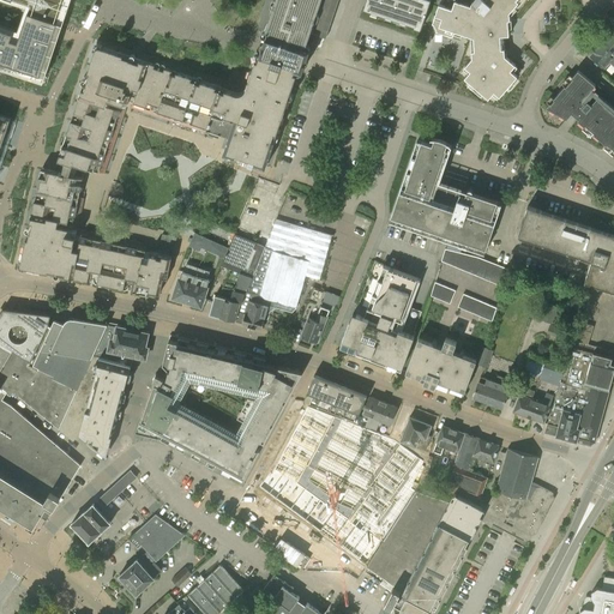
[(0,0),(0,60),(40,74),(53,36),(58,23),(64,0),(0,0)]
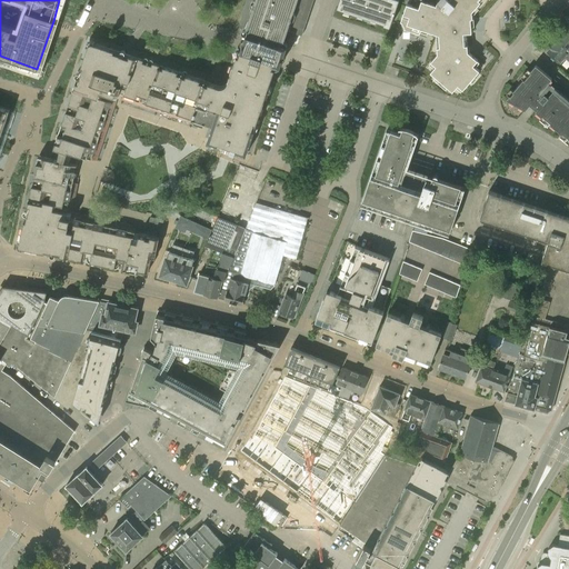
[(60,156),(59,160),(69,162),(70,159),(72,153),(91,160),(99,137),(103,138),(110,119),(105,117),(107,111),(112,112),(117,99),(202,128),(203,123),(211,126),(206,141),(245,155),(276,66),(280,67),(282,59),(285,59),(286,57),(286,56),(285,53),(287,46),(282,45),(287,31),(302,36),(313,0),(255,0),(245,30),(245,32),(243,36),(246,36),(243,41),(241,49),(239,49),(238,50),(233,66),(231,65),(229,71),(231,71),(228,80),(228,81),(227,82),(227,83),(226,85),(225,85),(223,86),(221,86),(220,86),(218,86),(217,85),(93,43),(88,47),(67,109),(71,110),(70,112),(66,111),(53,149),(61,151),(60,156)]
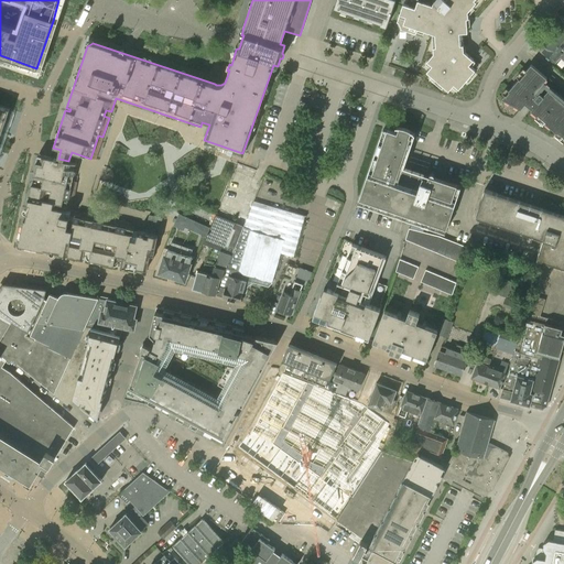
[(336,0),(334,8),(387,25),(396,1),(396,0),(336,0)]
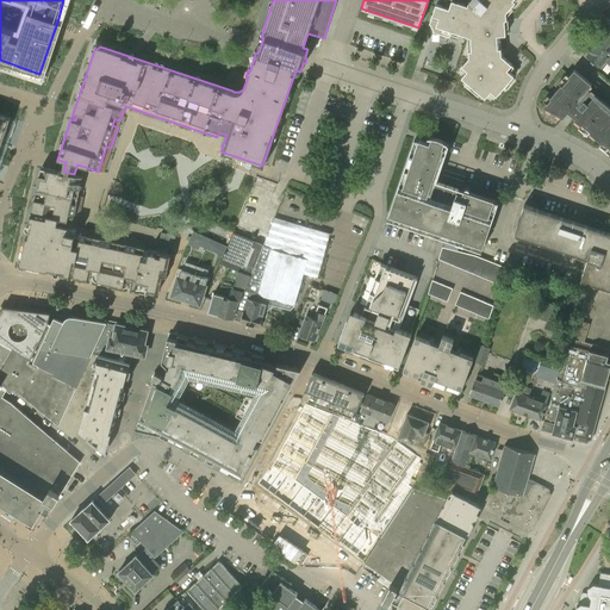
[(452,31),(467,37),(468,51),(468,58),(461,67),(462,67),(467,70),(461,78),(465,81),(481,95),(485,98),(491,92),(497,97),(514,76),(508,70),(512,66),(502,56),(500,49),(498,49),(497,36),(505,36),(505,29),(505,20),(506,20),(506,13),(515,2),(512,0),(471,0),(468,2),(460,0),(447,0),(446,1),(444,1),(442,6),(436,5),(429,25),(430,25),(433,30),(434,31),(433,32),(449,38),(452,31)]
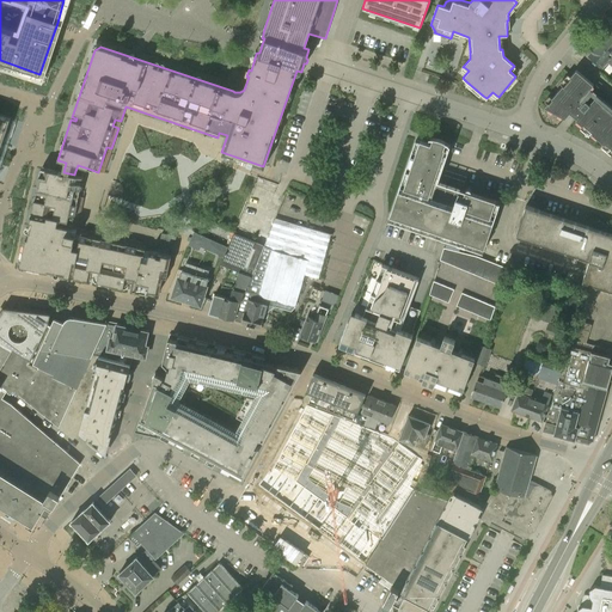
[(611,34),(609,32),(599,44),(611,55),(611,34)]
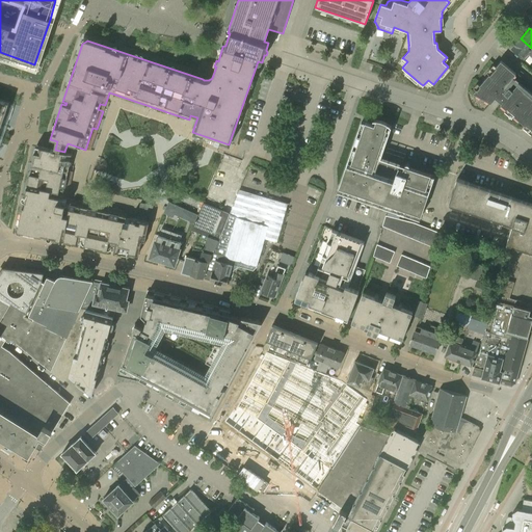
[(531,48),(521,38),(511,49),(524,60),(528,55),(531,57),(531,48)]
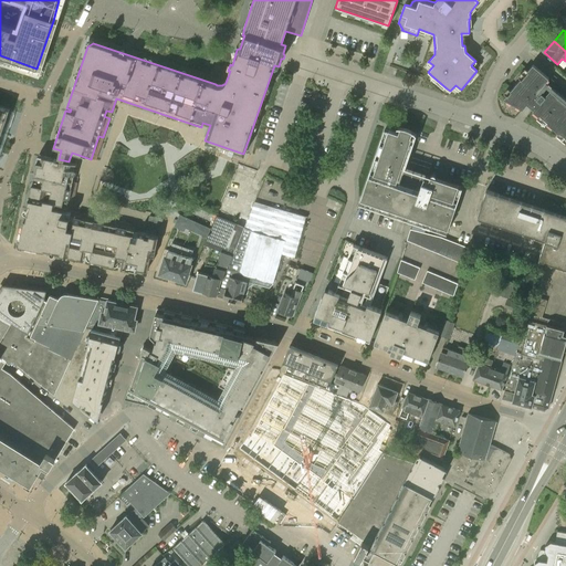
[(565,144),(565,142),(565,104),(549,91),(543,98),(537,93),(548,79),(533,65),(527,72),(524,69),(517,77),(520,80),(506,96),(522,111),(526,105),(530,108),(533,111),(538,117),(536,119),(545,126),(547,124),(558,134),(556,136),(565,144)]
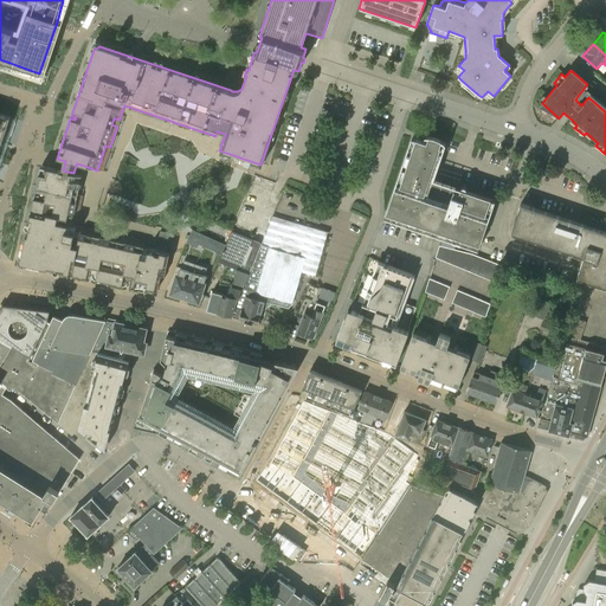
[(11,117),(0,114),(0,148),(0,147),(11,117)]
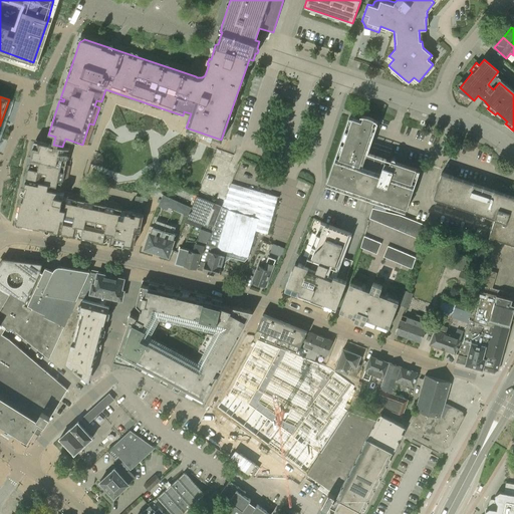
[(361,120),(349,116),(326,184),(372,200),(406,211),(420,171),(410,168),(396,163),(397,162),(397,161),(396,161),(396,160),(395,159),(394,159),(393,159),(392,159),(392,160),(390,164),(378,159),(377,160),(371,157),(364,153),(373,125),(376,126),(378,121),(376,120),(375,119),(374,119),(372,117),(371,117),(369,116),(367,116),(366,115),(364,115),(362,115),(362,116),(363,116),(361,120)]
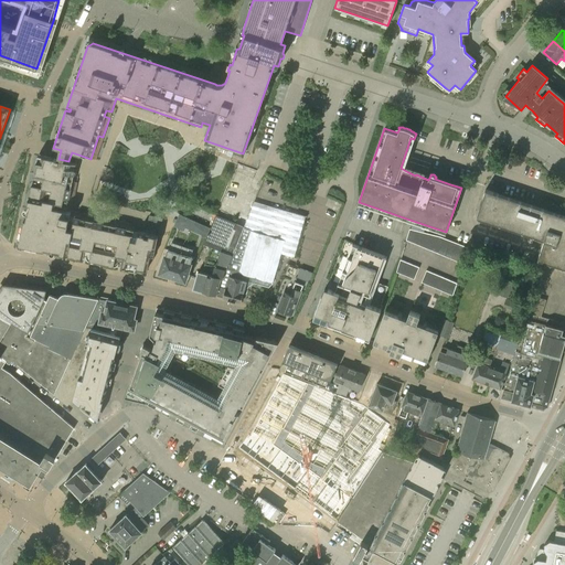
[(131,224),(71,211),(72,208),(73,203),(77,182),(73,181),(75,170),(77,163),(68,161),(59,159),(50,157),(38,155),(38,156),(34,172),(34,173),(34,174),(30,190),(30,191),(28,203),(27,208),(27,209),(23,225),(22,226),(20,237),(20,238),(21,238),(21,240),(20,240),(19,241),(22,246),(51,252),(54,253),(142,272),(144,268),(147,269),(150,256),(152,256),(155,248),(155,249),(156,249),(158,236),(150,234),(150,233),(140,231),(134,230),(135,227),(131,224)]
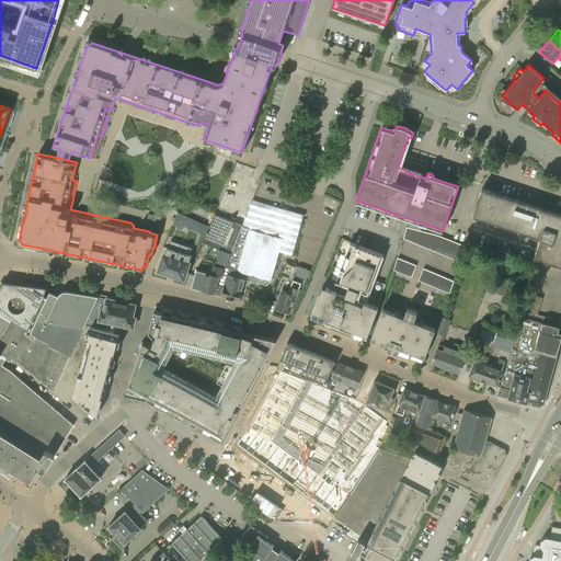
[(478,201),(477,202),(476,205),(476,207),(472,216),(533,236),(531,239),(536,243),(538,244),(534,258),(544,261),(545,262),(548,263),(549,263),(560,266),(560,215),(546,210),(538,208),(481,190),(478,201)]
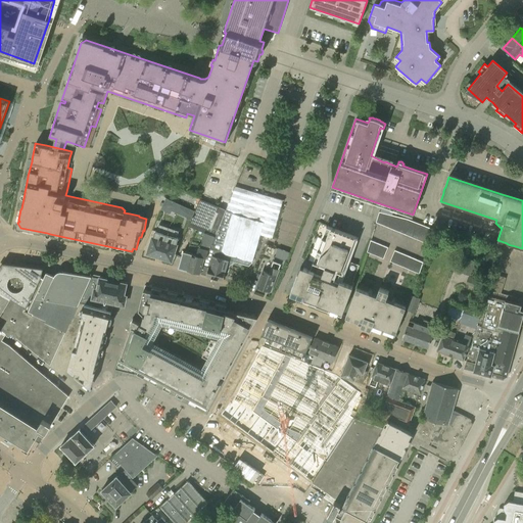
[(522,198),(510,186),(502,194),(509,196),(522,200),(522,198)]
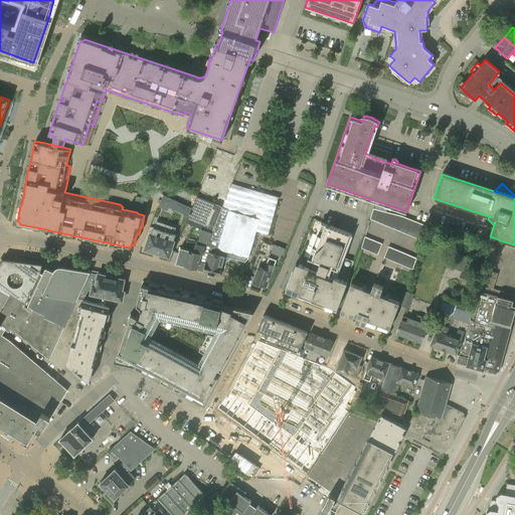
[(193,251),(180,247),(176,263),(176,264),(219,276),(226,252),(248,259),(256,231),(268,235),(279,197),(243,187),(231,184),(222,206),(197,196),(193,206),(192,208),(189,215),(185,223),(201,229),(193,251)]
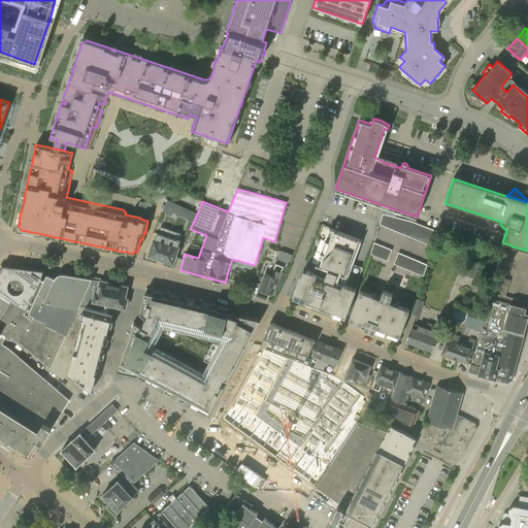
[(152,204),(139,201),(138,208),(151,211),(152,204)]
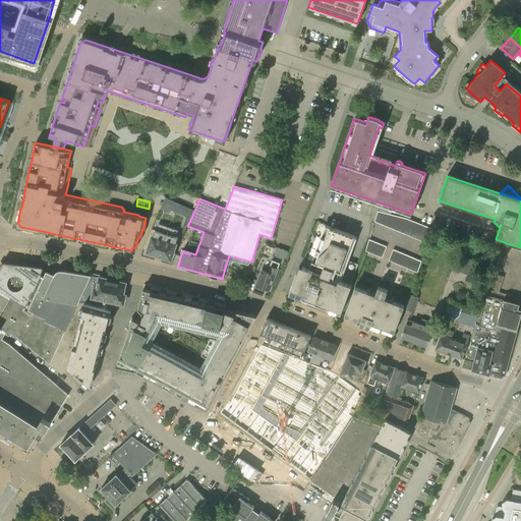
[(374,222),(381,225),(386,214),(378,212),(374,222)]
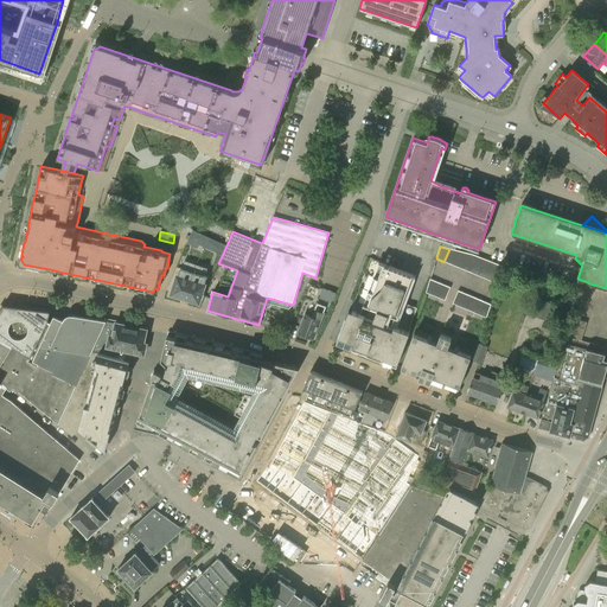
[(449,249),(443,262),(451,264),(457,250),(449,249)]
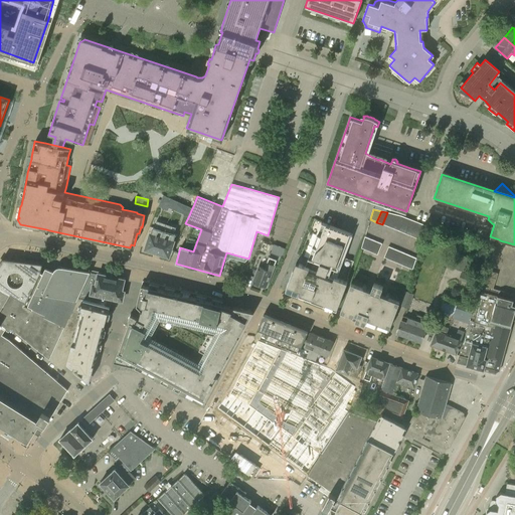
[(387,212),(382,224),(388,226),(393,213),(387,212)]
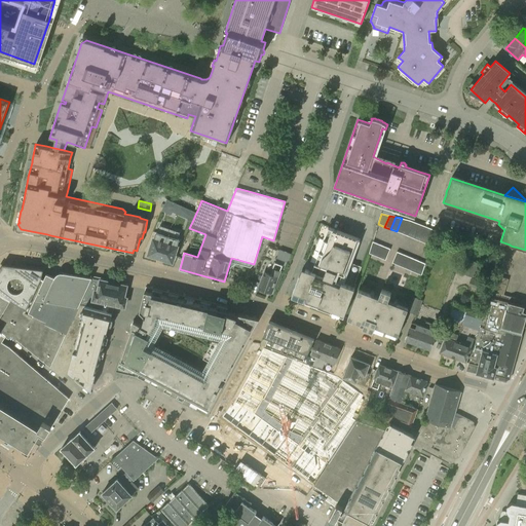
[(402,218),(397,231),(402,234),(408,220),(402,218)]
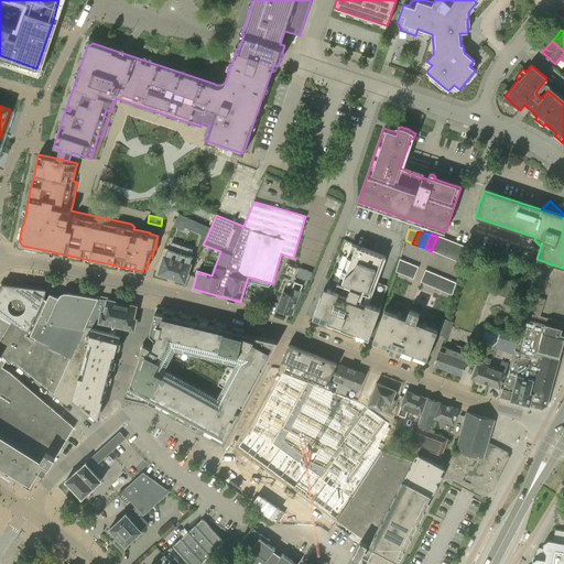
[(437,236),(431,251),(437,253),(444,238),(440,236),(437,236)]
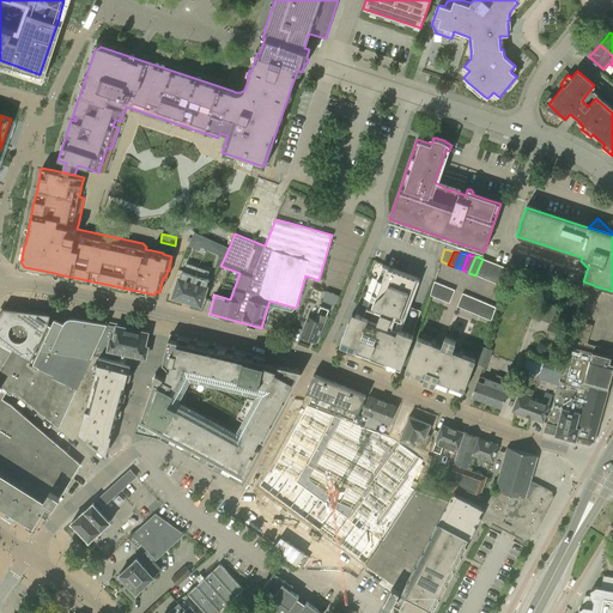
[(483,259),(475,275),(481,278),(489,261),(483,259)]
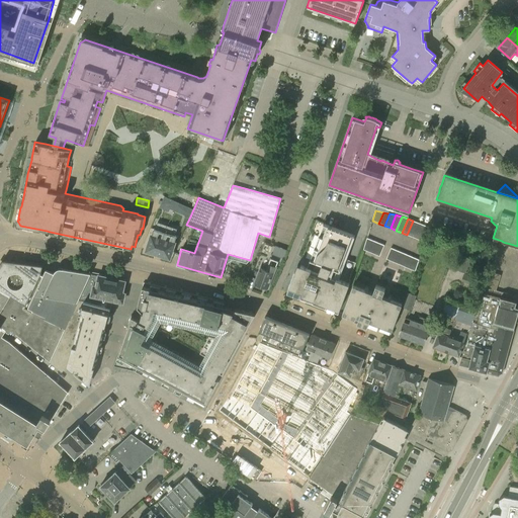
[(413,221),(407,235),(413,237),(419,223),(413,221)]
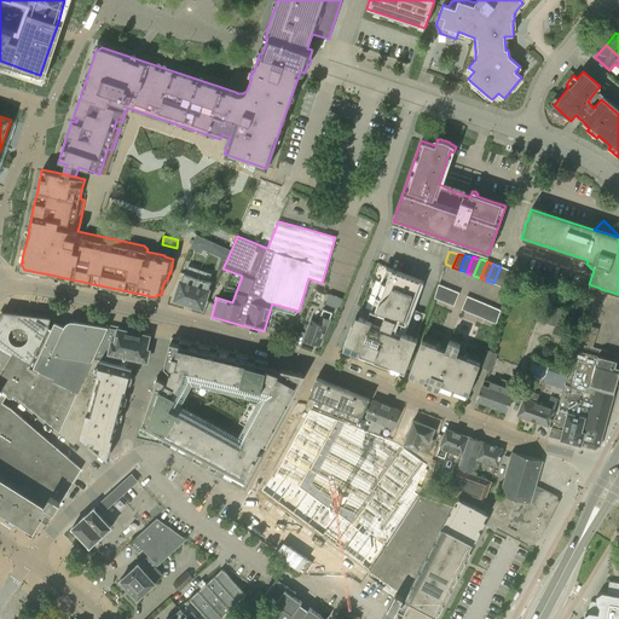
[(499,287),(508,268),(501,266),(493,283),(499,287)]
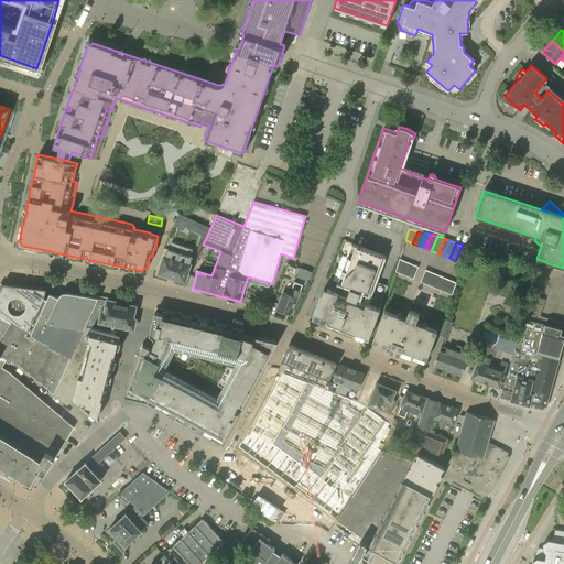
[(314,313),(312,318),(313,318),(369,340),(369,338),(380,310),(379,308),(367,304),(366,307),(356,303),(360,292),(368,295),(383,256),(382,255),(353,243),(337,283),(350,289),(346,300),(337,296),(338,293),(335,292),(324,288),(322,295),(321,295),(314,313)]
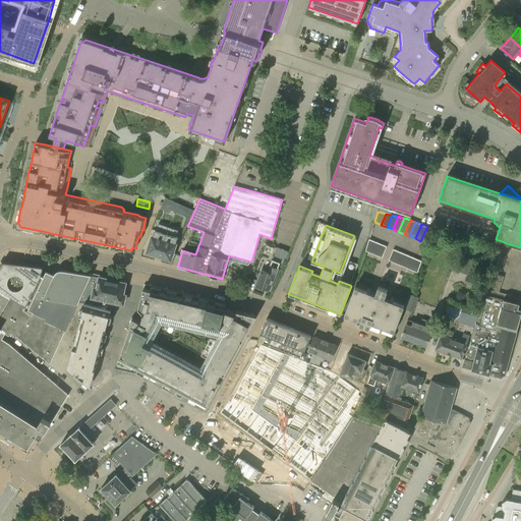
[(432,228),(427,226),(420,241),(427,243),(432,228)]
